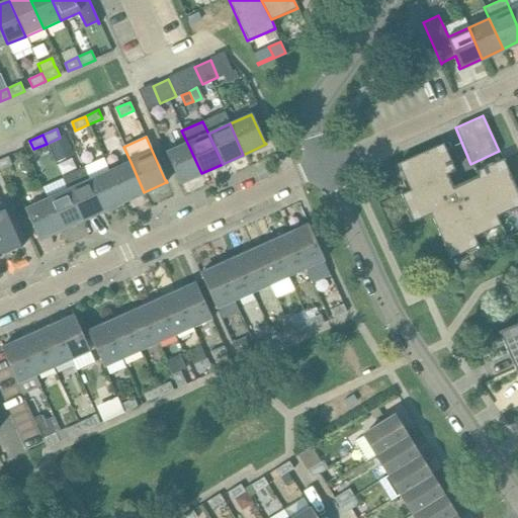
[(201,173),(187,143),(165,153),(178,181),(178,182),(178,183),(201,173)]
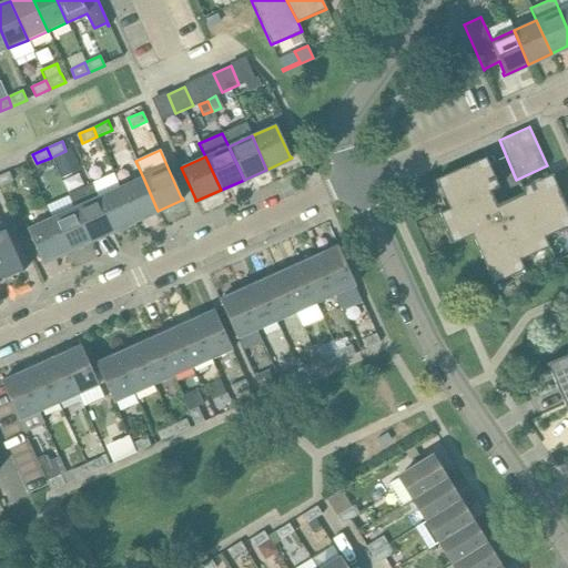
[(499,189),(486,158),(436,180),(448,209),(490,193),(499,189)]
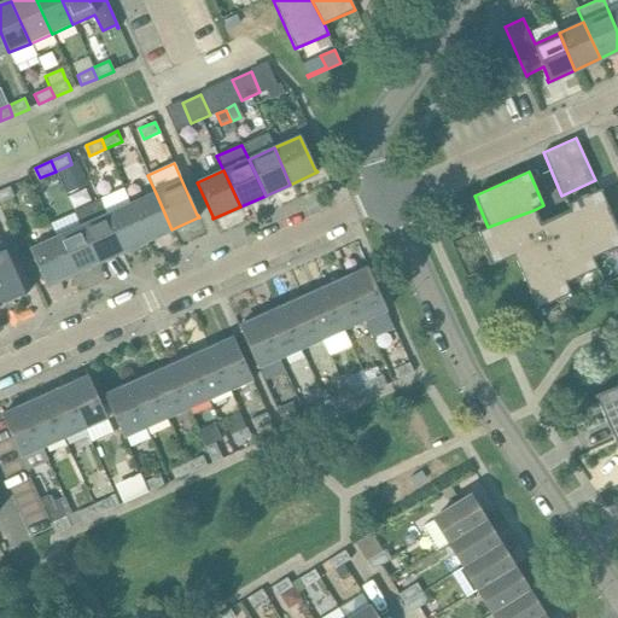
[(0,191),(0,203),(15,197),(10,187),(0,191)]
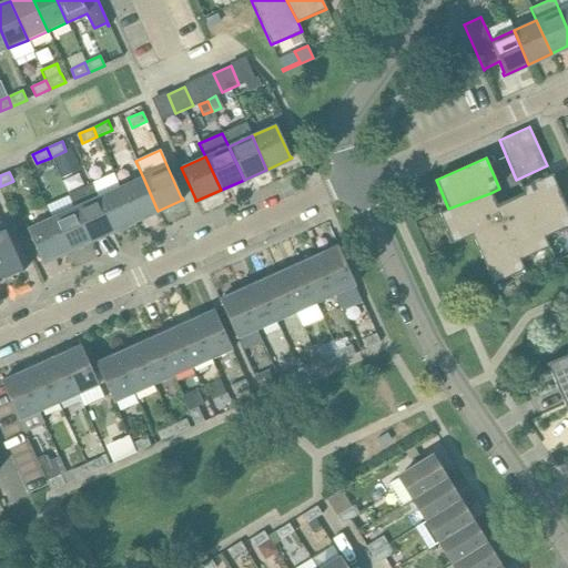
[(113,173),(90,184),(112,232),(134,221),(120,188),(113,173)]
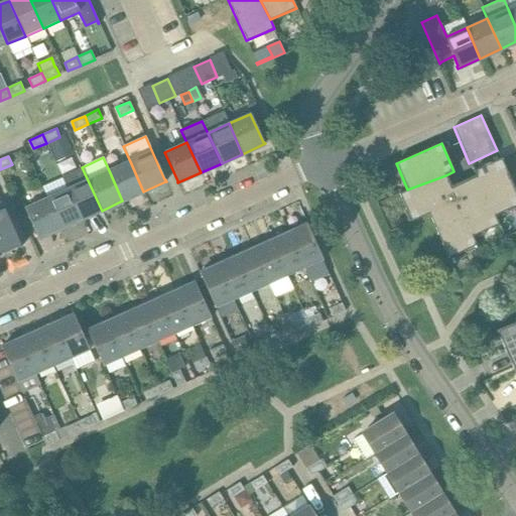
[(494,217),(515,206),(515,191),(501,158),(474,171),(476,177),(494,217)]
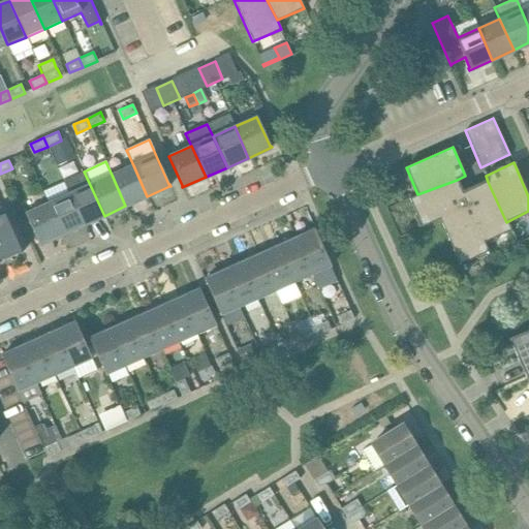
[(133,165),(112,175),(125,206),(147,196),(133,165)]
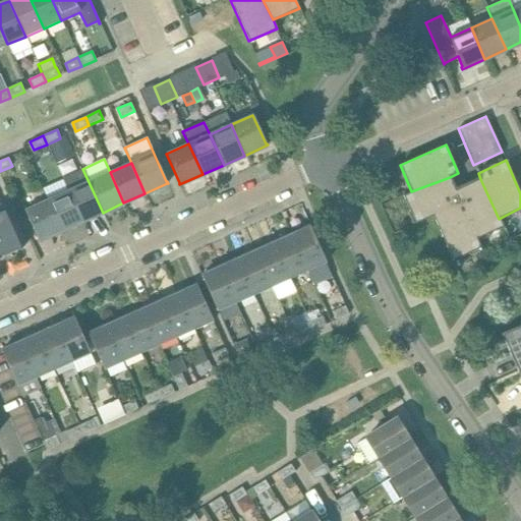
[(82,169),(62,178),(62,179),(81,222),(103,213),(82,169)]
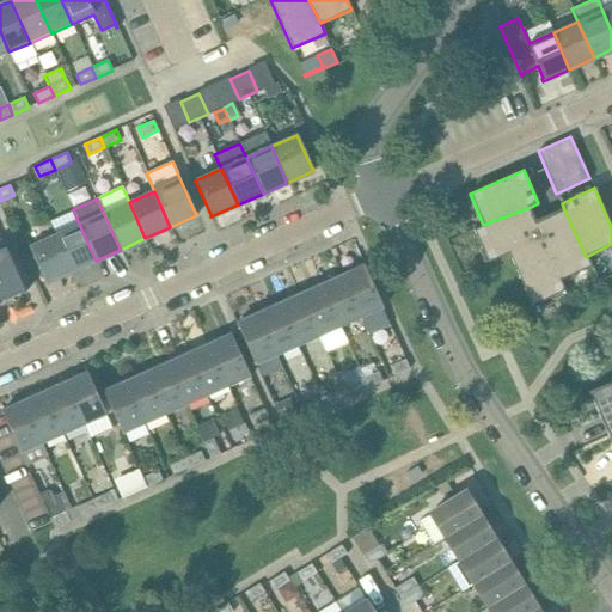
[(534,224),(528,208),(483,225),(473,230),(488,263),(508,254),(542,239),(534,224)]
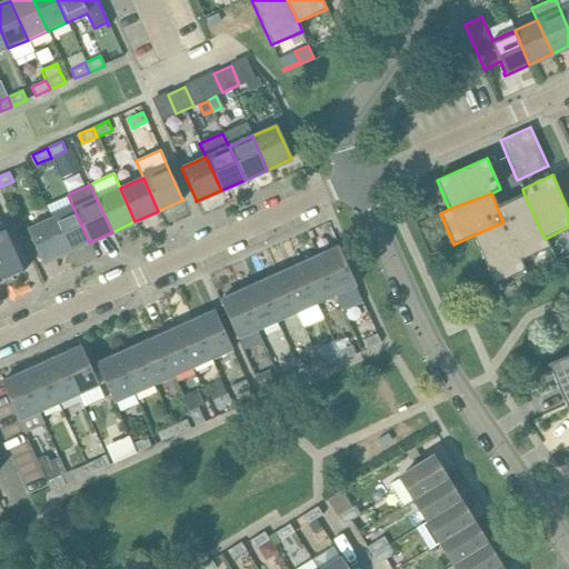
[(68,196),(45,206),(51,219),(66,252),(89,242),(68,196)]
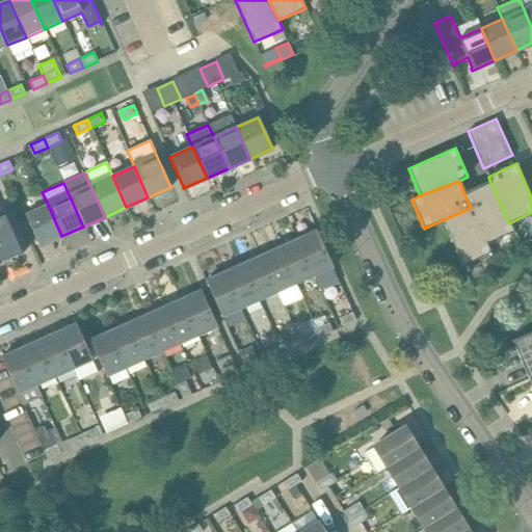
[(513,232),(509,223),(490,183),(464,194),(471,208),(486,244),(513,232)]
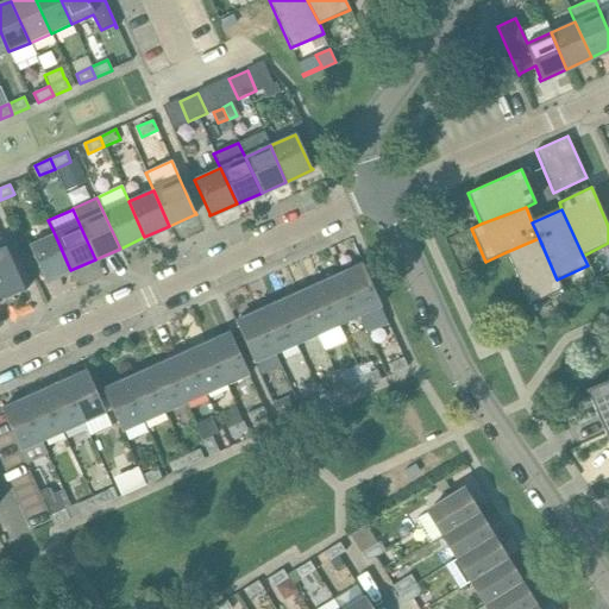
[(0,234),(0,297),(2,297),(4,299),(23,290),(24,293),(25,292),(5,246),(0,234)]
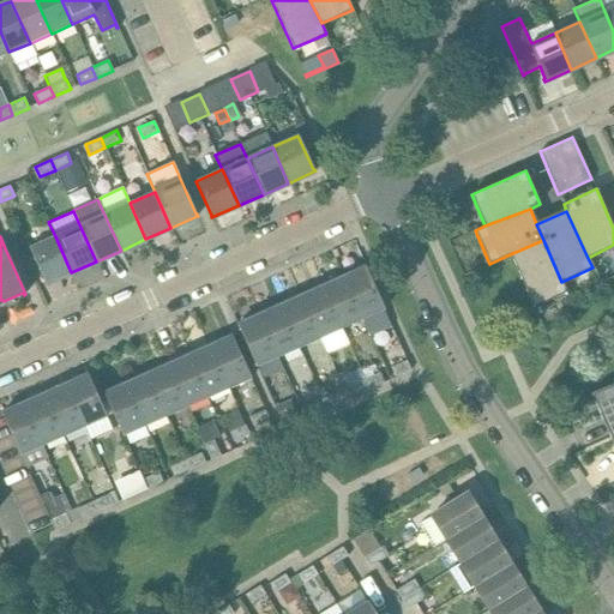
[(44,282),(43,282),(44,284),(71,272),(54,236),(29,247),(44,282)]
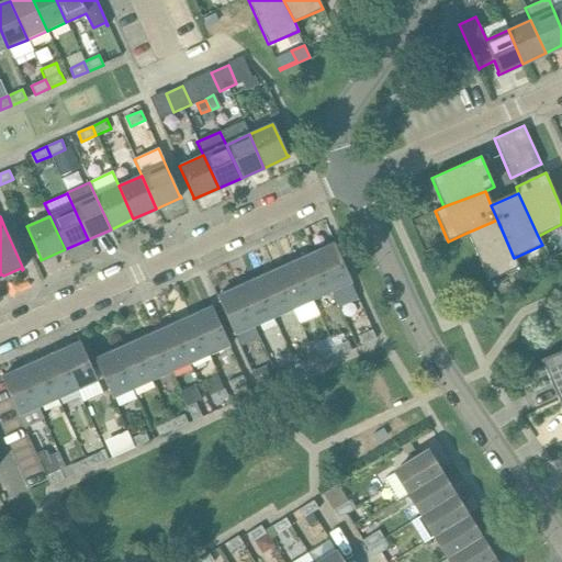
[(467,233),(487,281),(518,268),(514,258),(497,220),(467,233)]
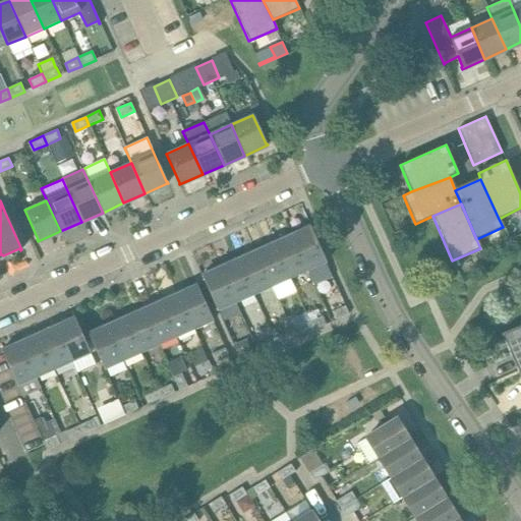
[(291,235),(307,271),(326,263),(310,229),(311,228),(311,227),(291,235)]
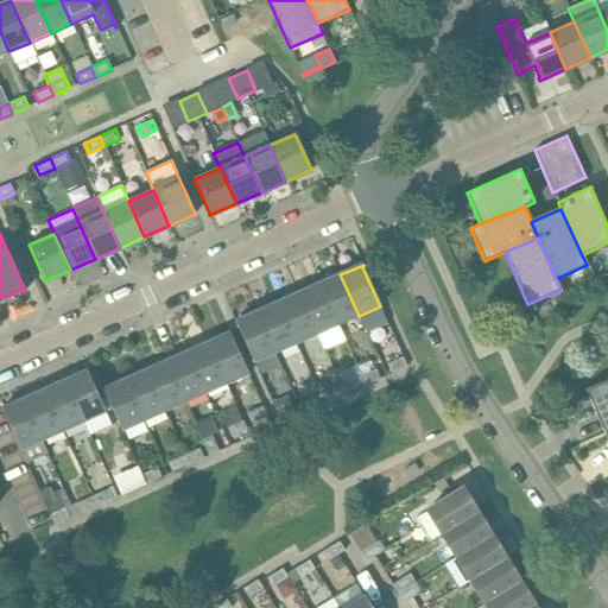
[(320,284),(337,325),(359,316),(340,274),(320,284)]
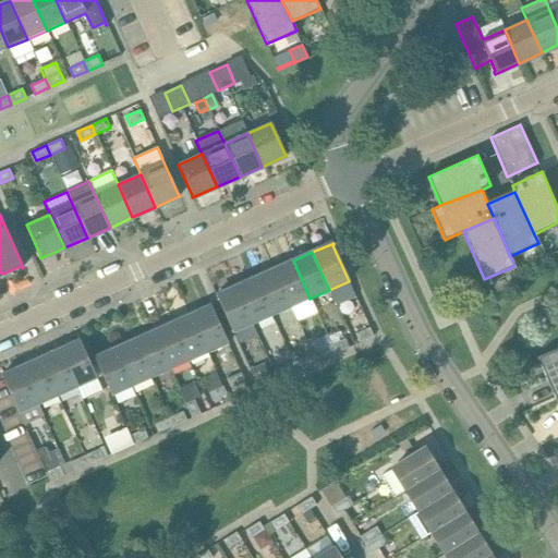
[(274,269),(291,307),(310,299),(293,261),(274,269)]
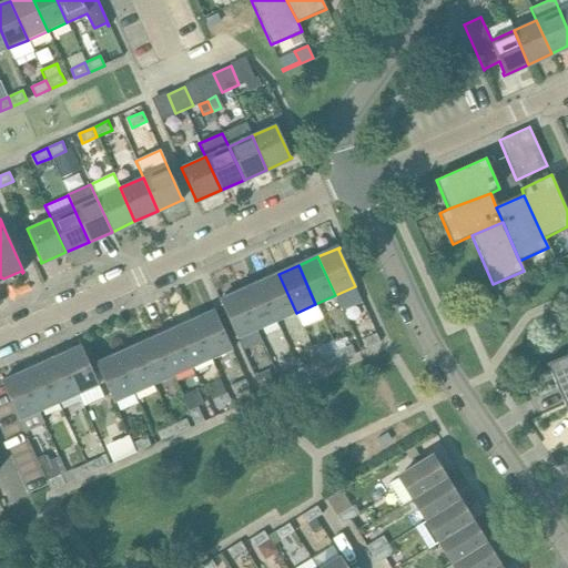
[(260,283),(276,322),(296,313),(279,274),(260,283)]
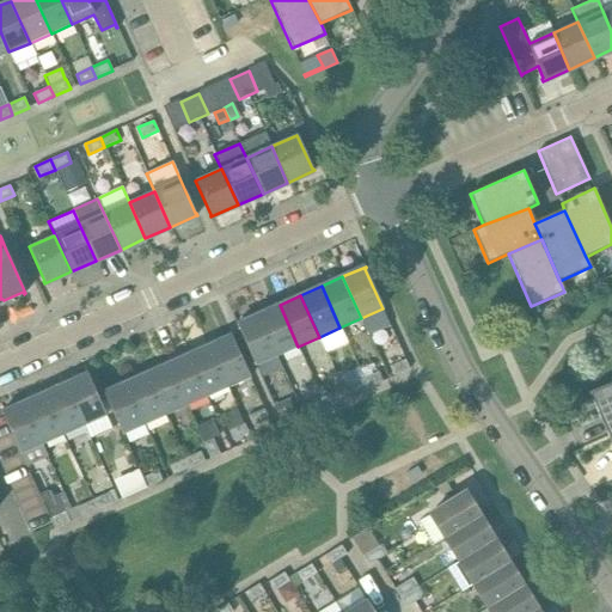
[(258,314),(277,356),(298,347),(280,305),(258,314)]
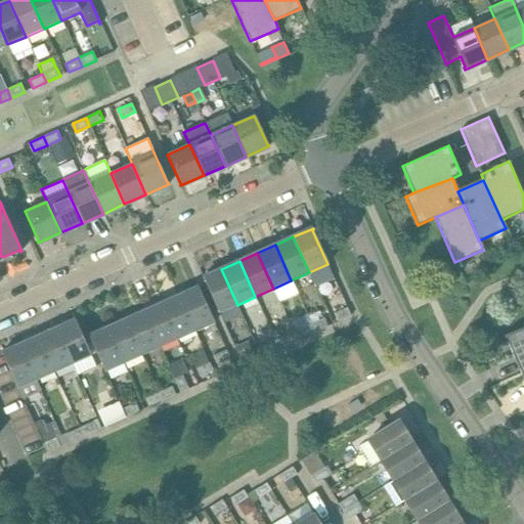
[(204,279),(218,313),(237,305),(221,269),(202,277),(203,279),(204,279)]
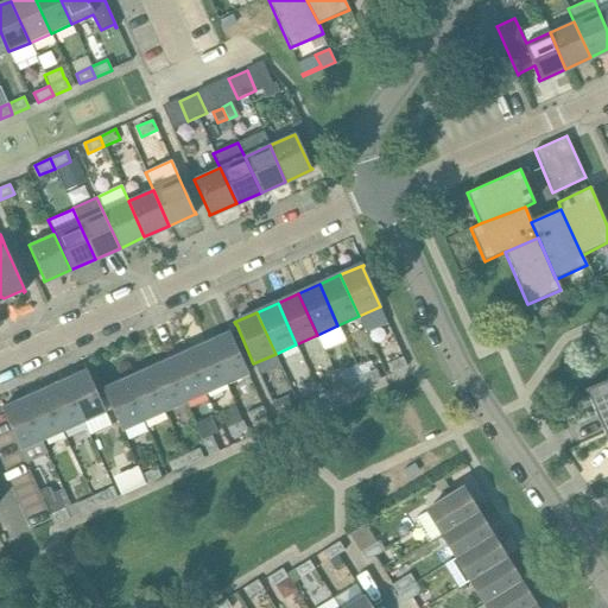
[(208,343),(226,385),(248,375),(230,335),(232,335),(230,333),(208,343)]
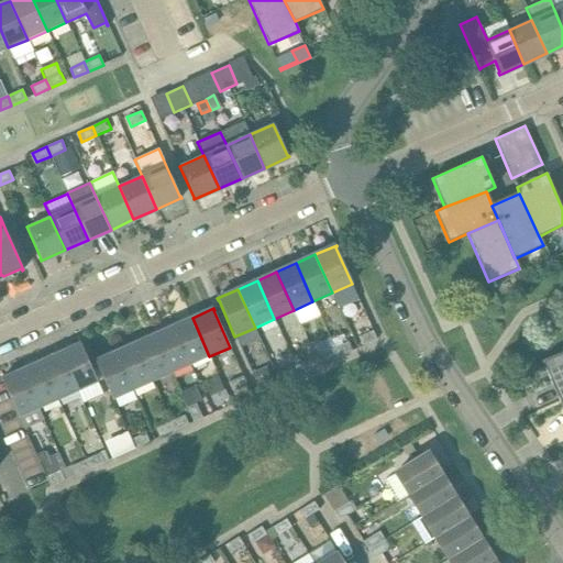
[(173,327),(190,365),(209,356),(192,318),(173,327)]
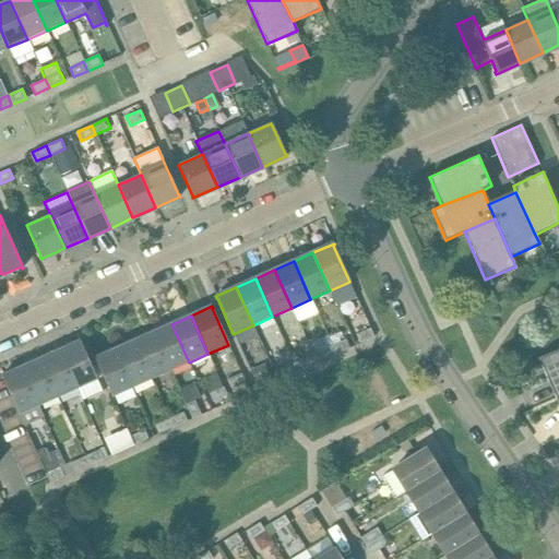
[(153,333),(169,371),(189,363),(171,324),(153,333)]
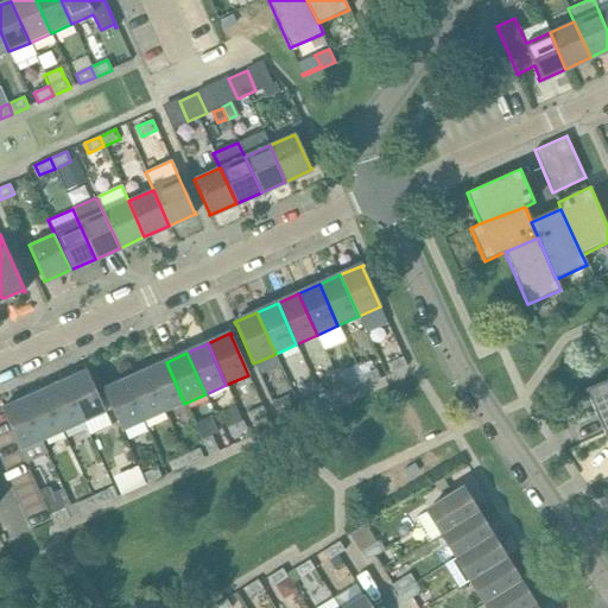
[(391,374),(407,367),(403,356),(387,363),(391,374)]
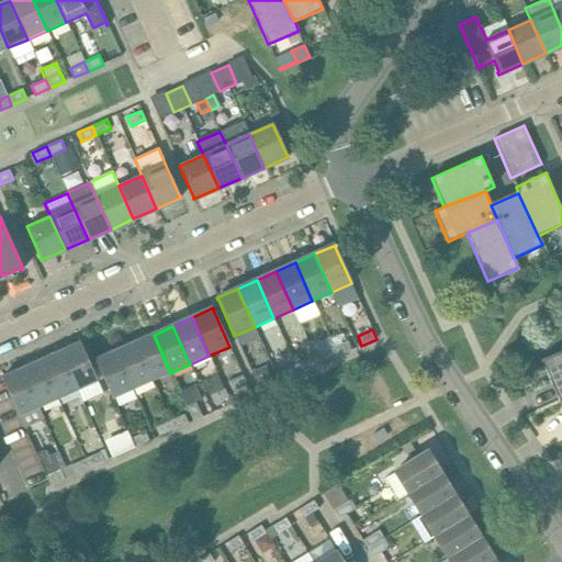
[(134,344),(152,381),(170,373),(154,335),(134,344)]
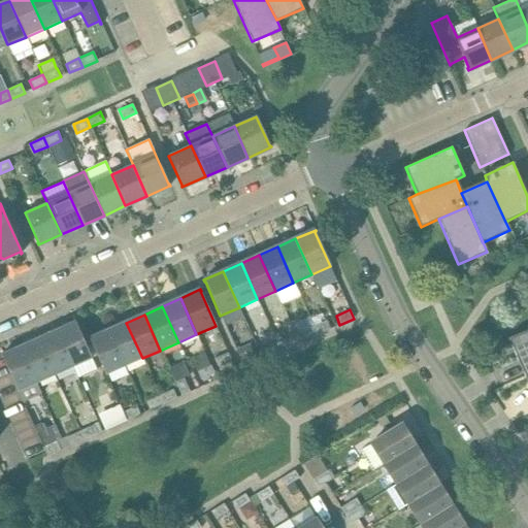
[(327,321),(312,327),(317,335),(330,329),(327,321)]
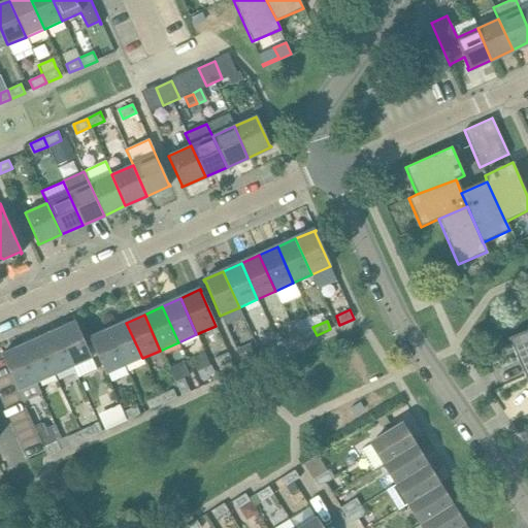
[(76,322),(56,331),(72,367),(77,378),(96,369),(91,359),(76,324),(77,324),(76,322)]
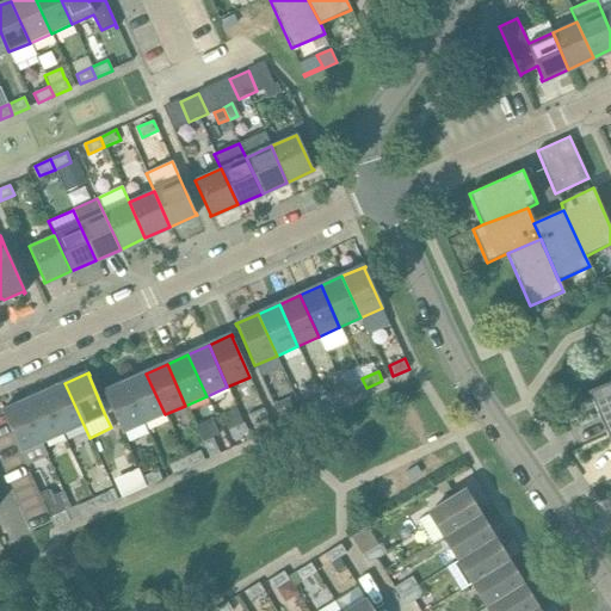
[(124,382),(143,424),(165,414),(146,374),(124,382)]
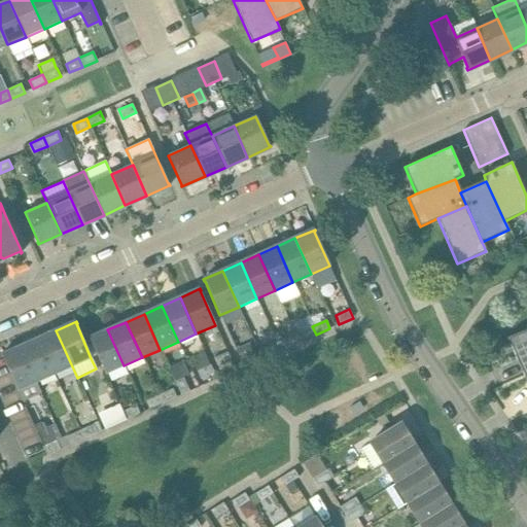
[(303,341),(316,335),(312,326),(299,331),(303,341)]
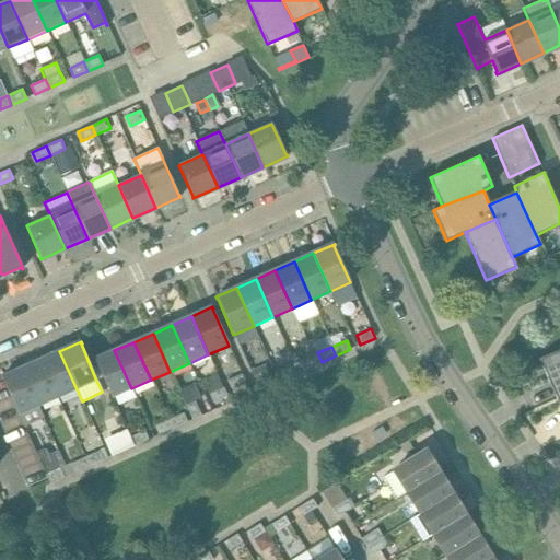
[(559,349),(539,359),(556,397),(559,395),(559,349)]
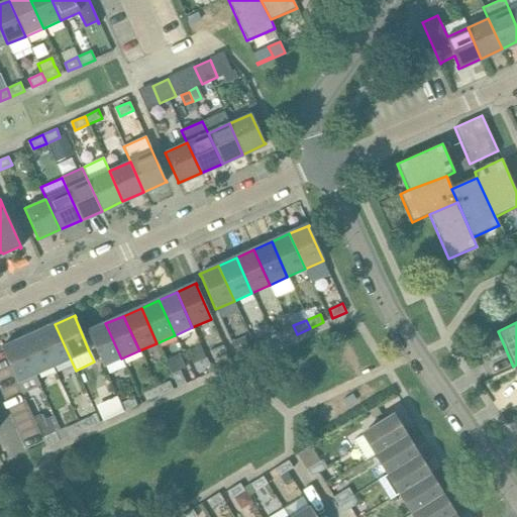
[(88,333),(103,368),(121,358),(105,323),(87,332),(88,334),(88,333)]
